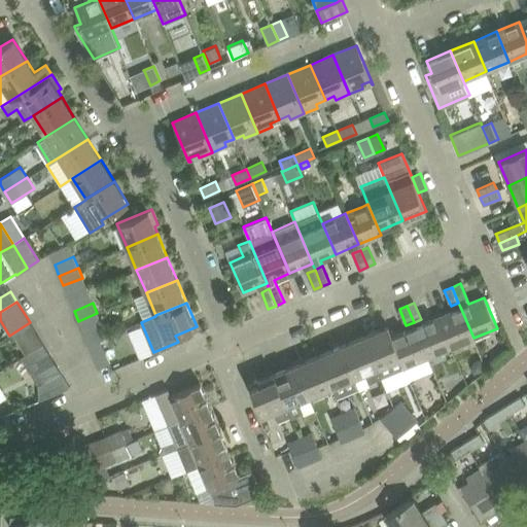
[(460,307),(437,317),(451,348),(473,338),(460,307)]
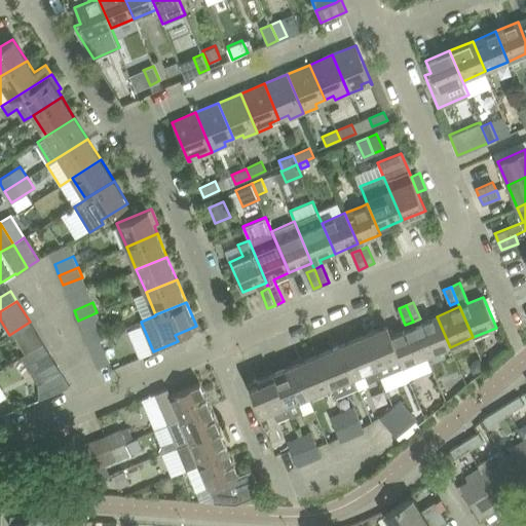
[(82,331),(101,323),(97,312),(78,321),(82,331)]
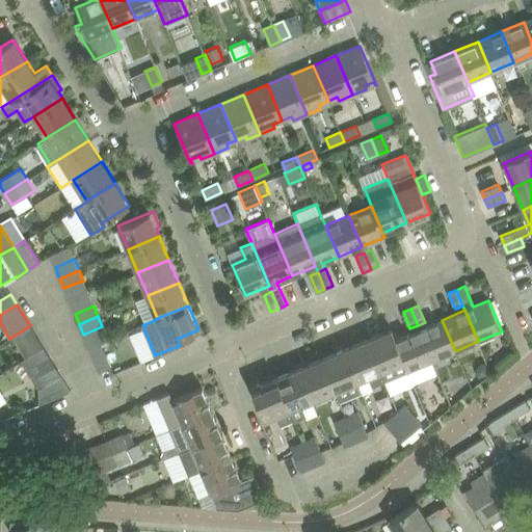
[(442,320),(419,329),(432,361),(455,351),(442,320)]
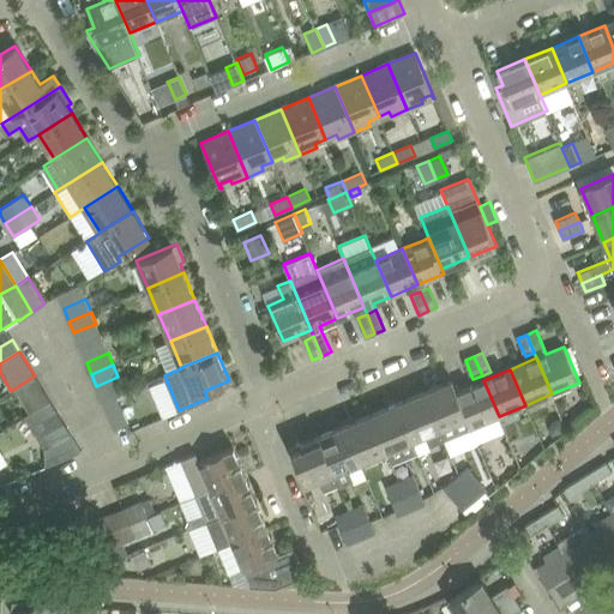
[(451,380),(425,392),(444,439),(470,428),(456,392),(451,380)]
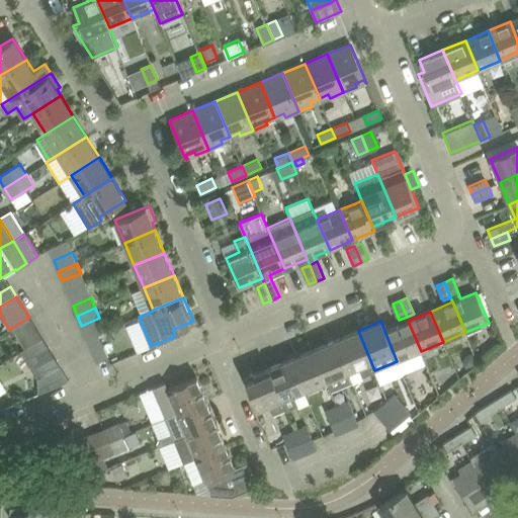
[(421,351),(408,321),(384,331),(397,361),(421,351)]
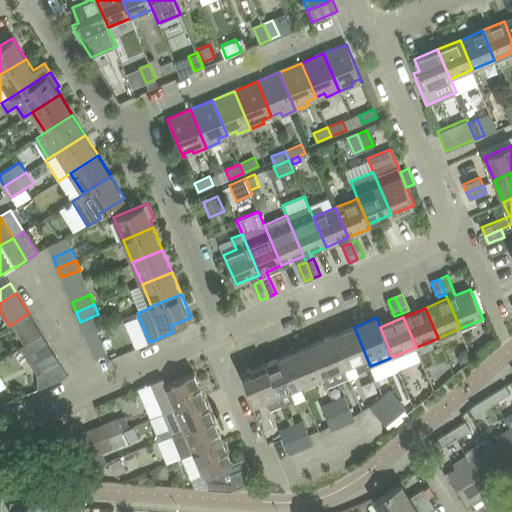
[(36,324),(19,335),(25,344),(42,334),(36,324)]
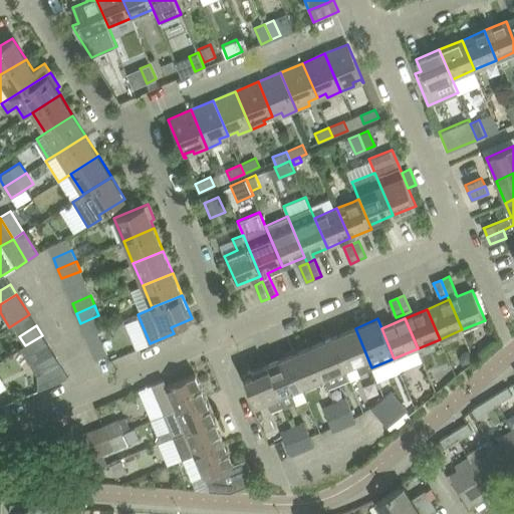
[(355,328),(332,337),(350,378),(351,380),(361,376),(359,372),(371,367),(355,328)]
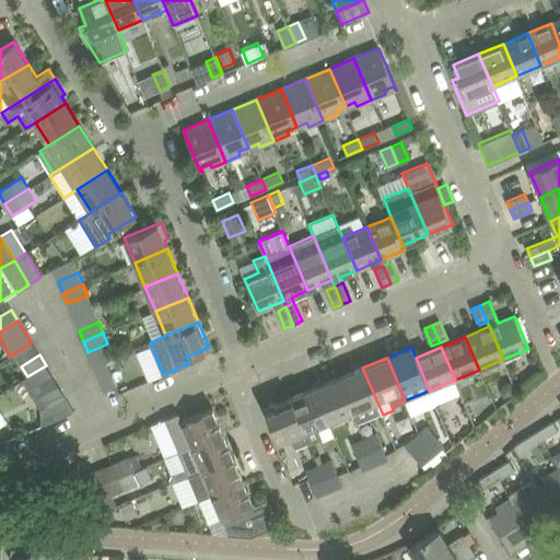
[(93,365),(101,383),(103,391),(116,386),(106,361),(93,365)]
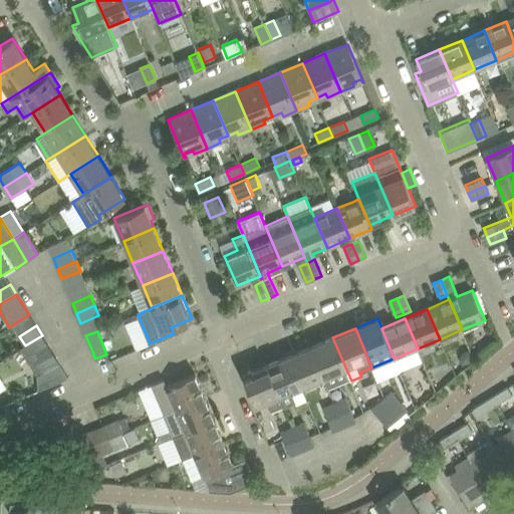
[(25,345),(20,348),(38,376),(38,391),(69,377),(61,364),(59,362),(42,335),(25,345)]
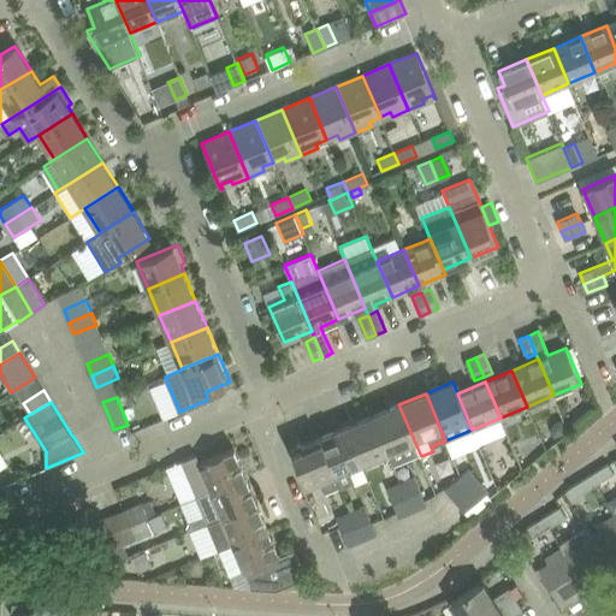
[(398,404),(372,415),(388,451),(392,465),(420,454),(398,404)]
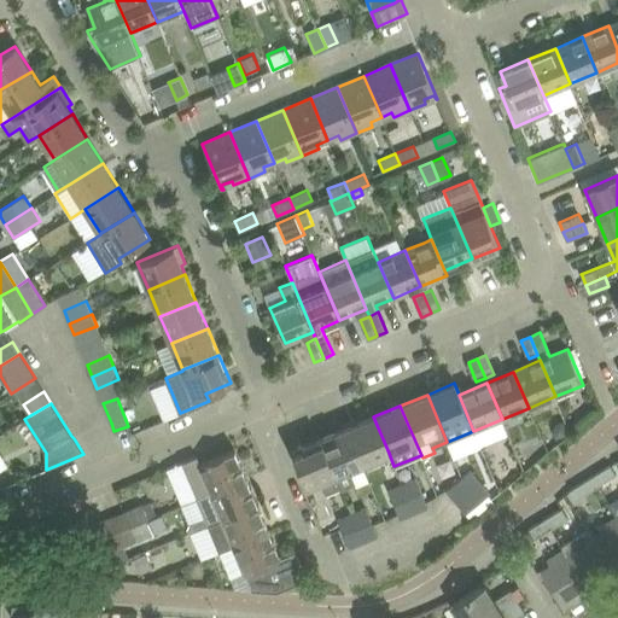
[(373,417),(347,427),(362,464),(389,453),(373,417)]
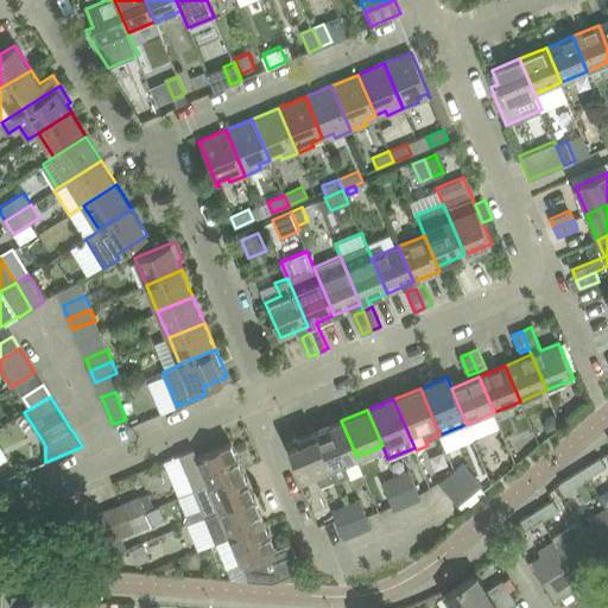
[(546,416),(544,424),(548,431),(559,426),(555,413),(546,416)]
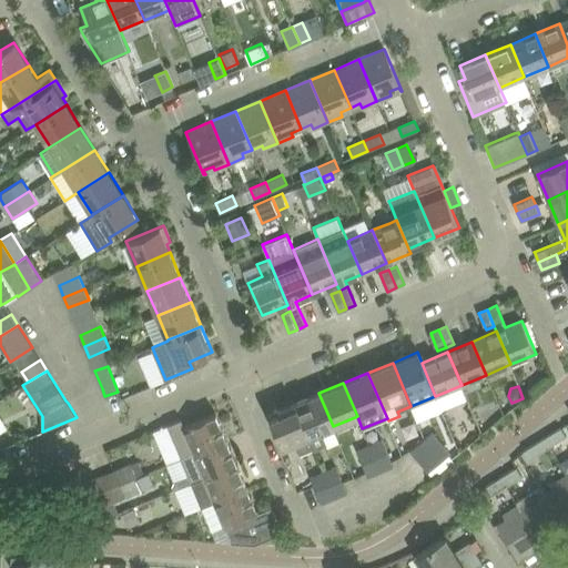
[(318,393),(294,404),(308,437),(313,448),(313,449),(326,444),(321,432),(333,426),(318,393)]
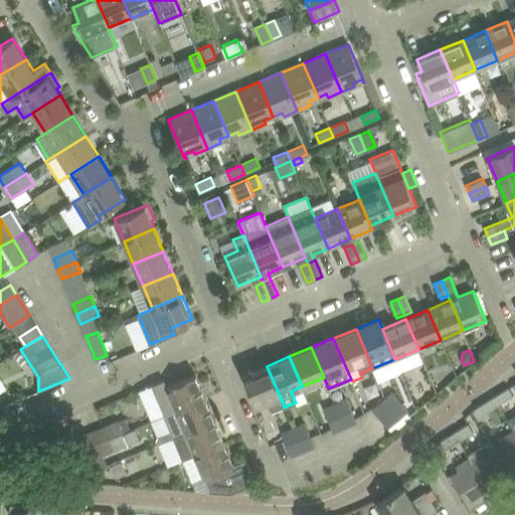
[(280,396),(267,366),(243,375),(256,405),(267,401),(272,412),(284,406),(280,396)]
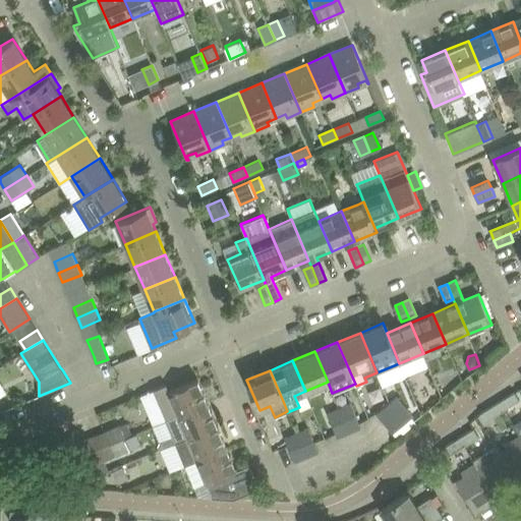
[(152,391),(164,421),(209,403),(198,379),(169,391),(166,384),(152,391)]
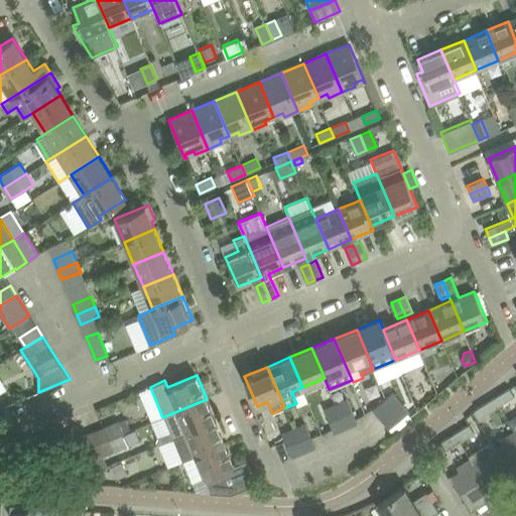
[(510,388),(493,398),(498,406),(515,396),(510,388)]
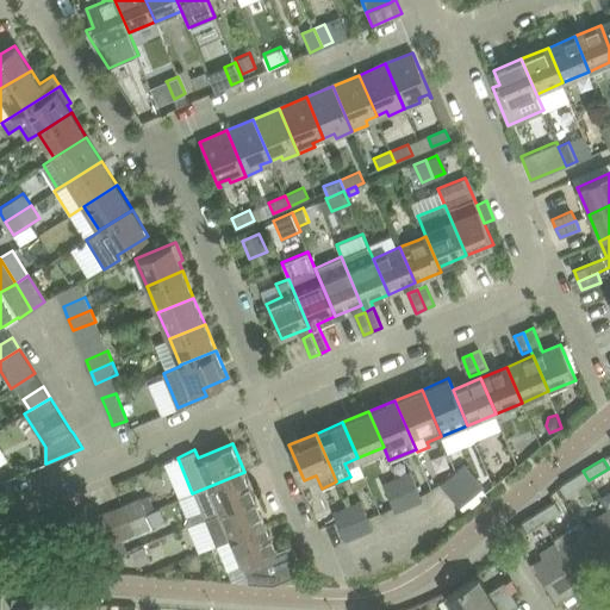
[(441,484),(450,496),(473,475),(464,465),(441,484)]
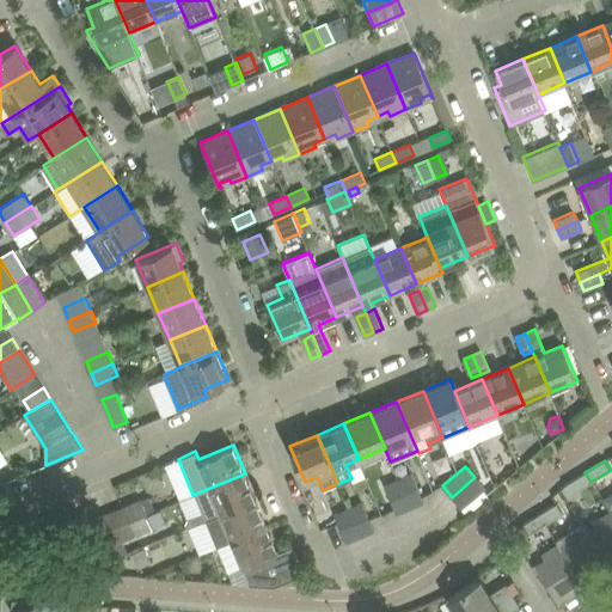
[(591,482),(585,472),(564,485),(570,495),(591,482)]
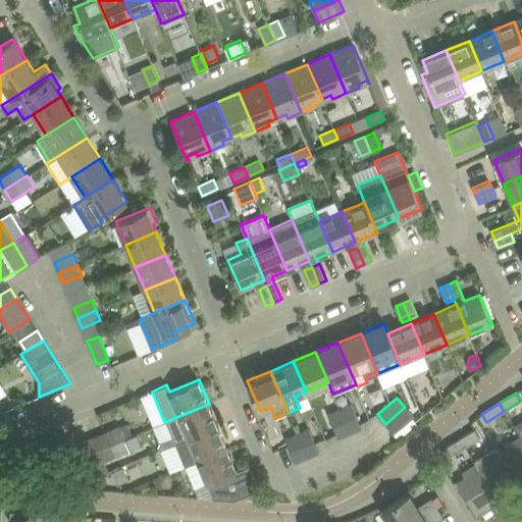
[(160,442),(158,446),(160,451),(161,450),(176,444),(218,426),(209,404),(164,422),(171,437),(160,442)]
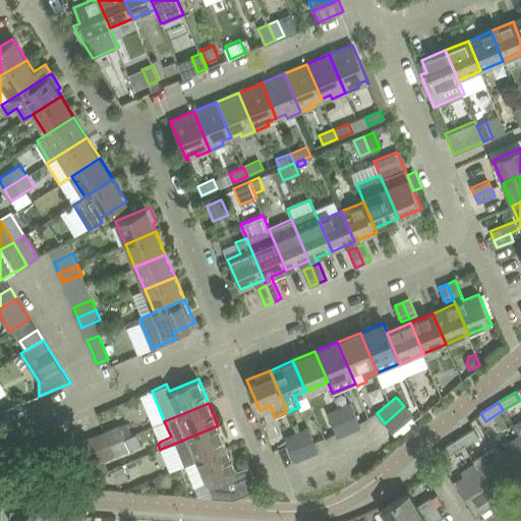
[(349,432),(361,427),(351,403),(339,408),(349,432)]
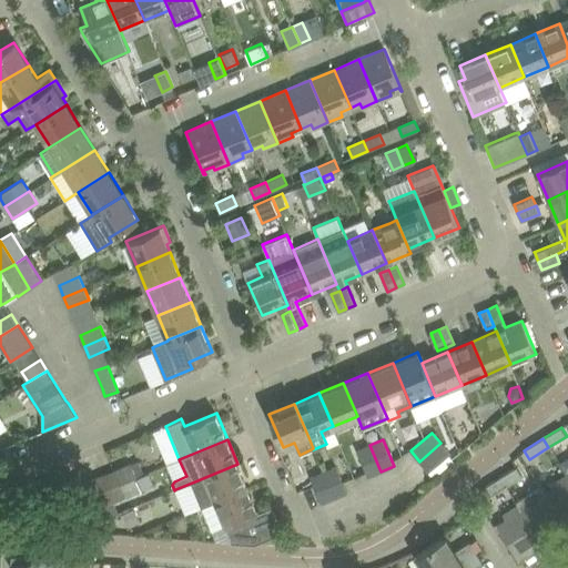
[(428,472),(449,454),(440,443),(419,462),(428,472)]
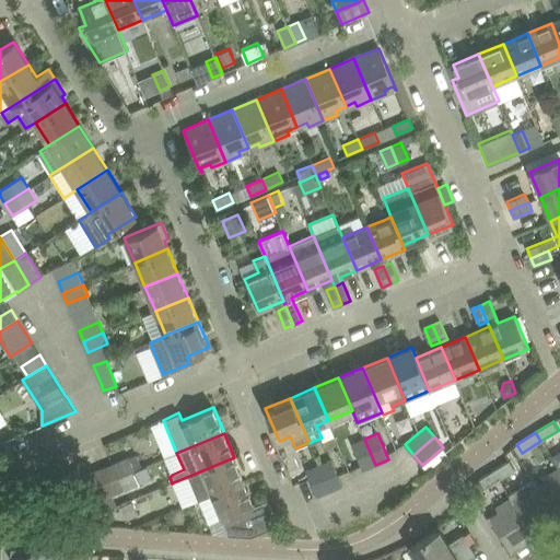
[(352,444),(361,466),(362,469),(375,465),(364,439),(352,444)]
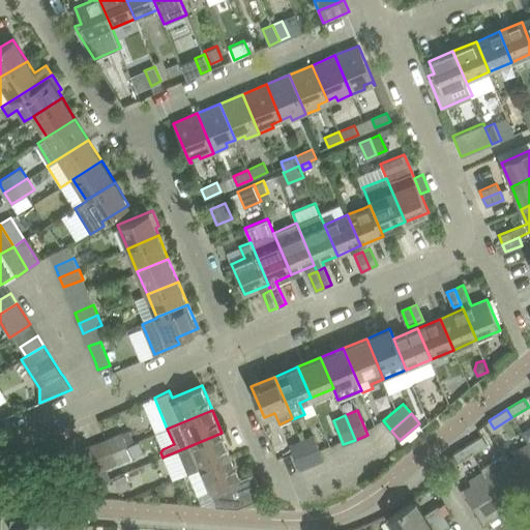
[(106,469),(117,464),(112,451),(127,445),(122,433),(94,444),(106,469)]
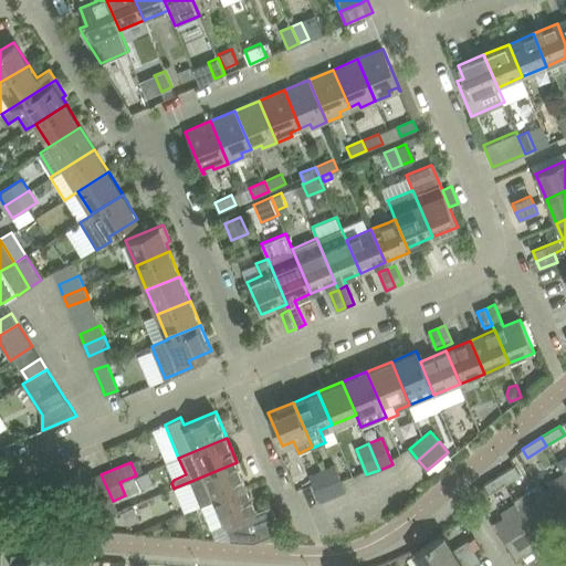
[(191,481),(175,488),(185,512),(201,505),(247,486),(237,462),(191,481)]
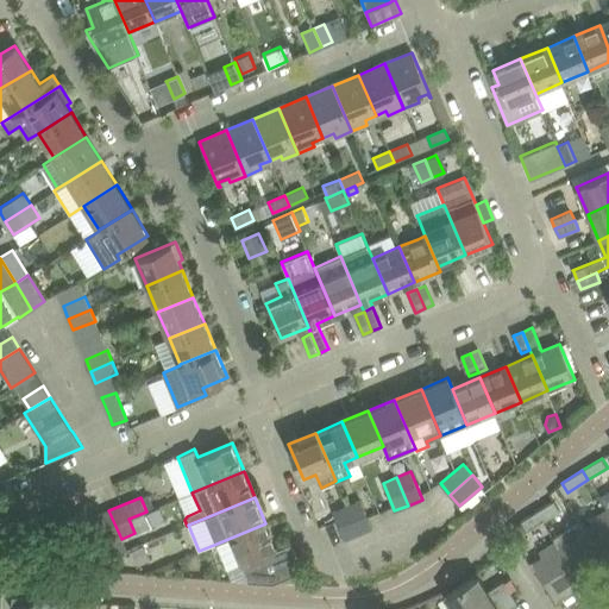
[(358,534),(372,528),(360,500),(346,506),(358,534)]
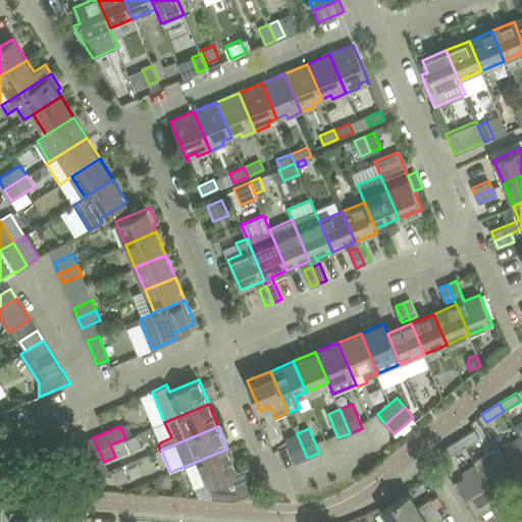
[(474,429),(460,438),(465,448),(480,437),(474,429)]
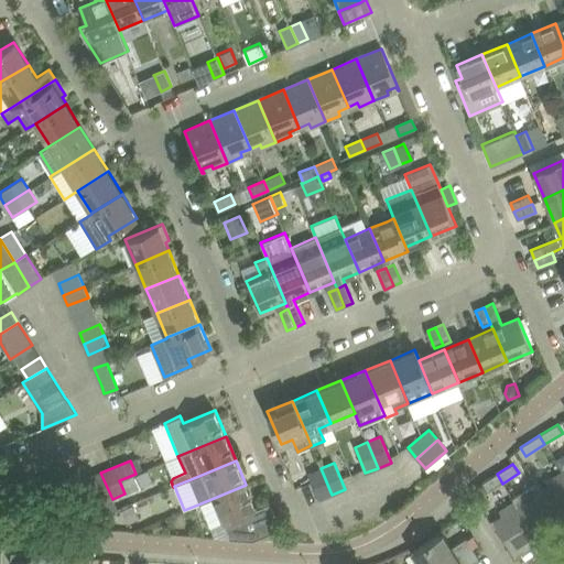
[(308,474),(312,484),(320,499),(332,495),(321,468),(308,474)]
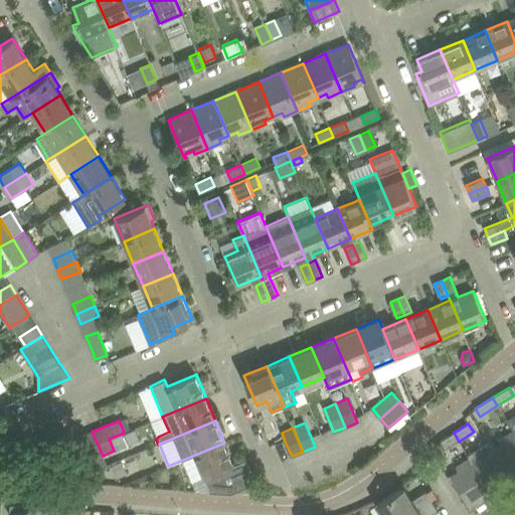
[(501,444),(494,449),(513,480),(514,478),(514,435),(513,431),(498,440),(501,444)]
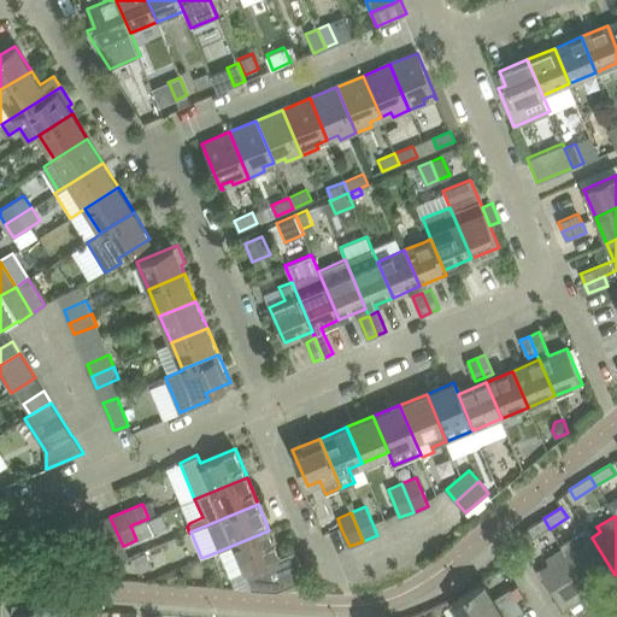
[(107,552),(113,564),(128,558),(123,546),(110,517),(97,523),(109,552),(107,552)]
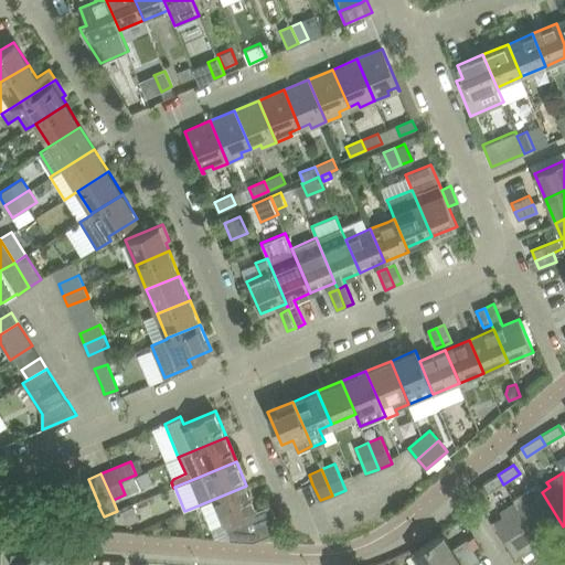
[(125,494),(141,488),(136,475),(119,481),(125,494)]
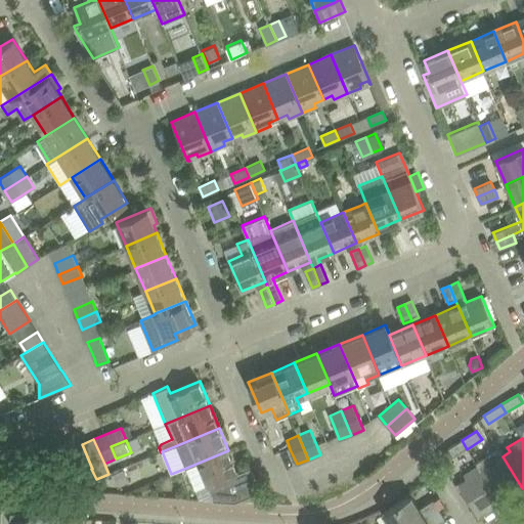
[(467,449),(462,440),(448,448),(453,456),(467,449)]
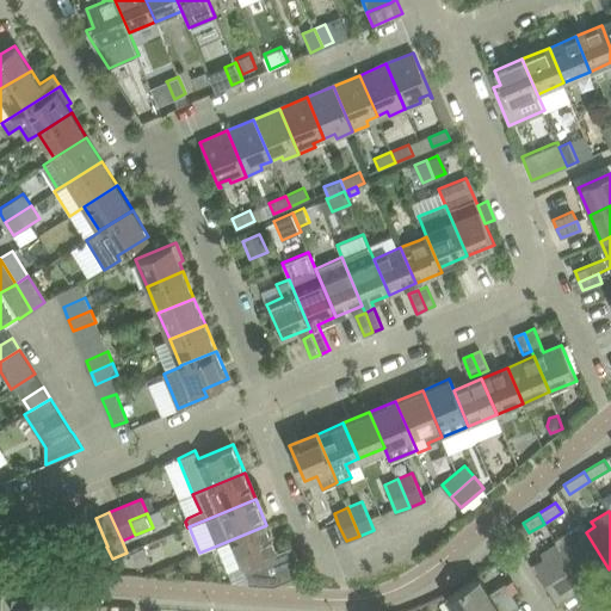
[(94,551),(106,547),(107,547),(96,518),(82,524),(94,551)]
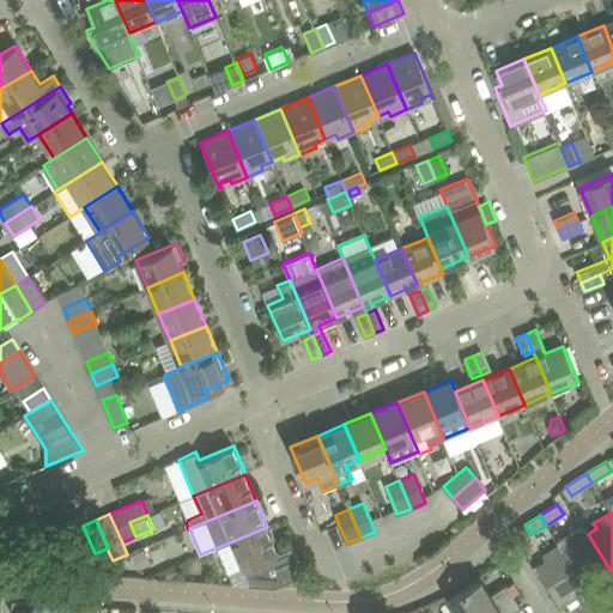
[(582,526),(557,541),(559,545),(582,582),(592,576),(594,581),(611,571),(588,534),(582,526)]
